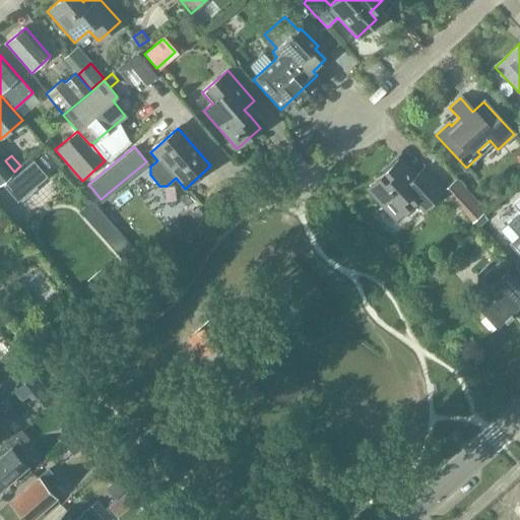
[(0,183),(11,174),(0,159),(0,183)]
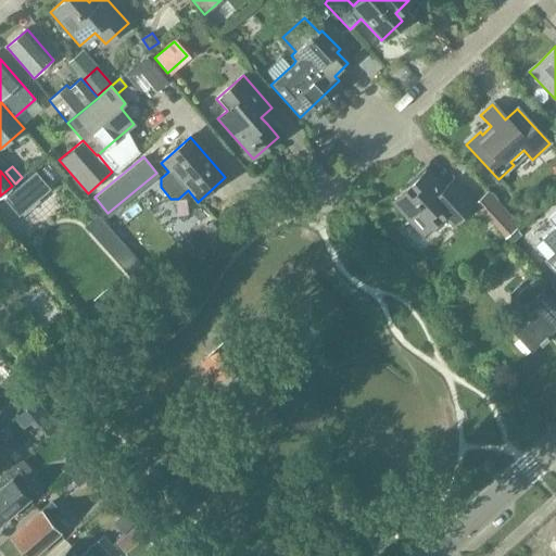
[(19,215),(50,188),(36,171),(4,198),(19,215)]
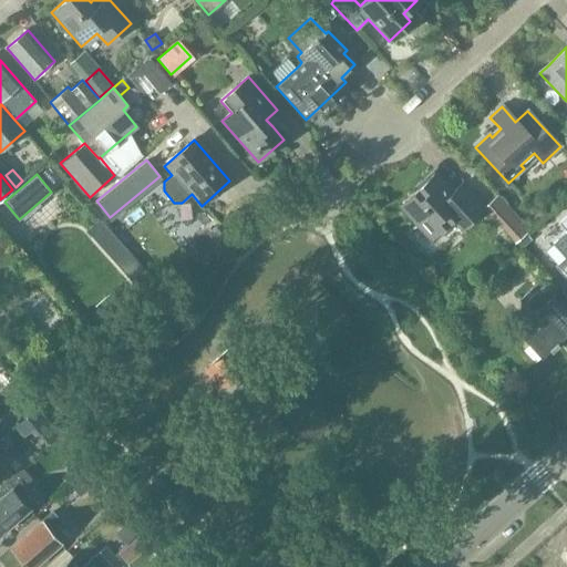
[(449,196),(442,189),(429,175),(419,185),(422,187),(401,207),(401,210),(416,227),(419,226),(432,239),(452,220),(460,229),(483,208),(461,185),(449,196)]
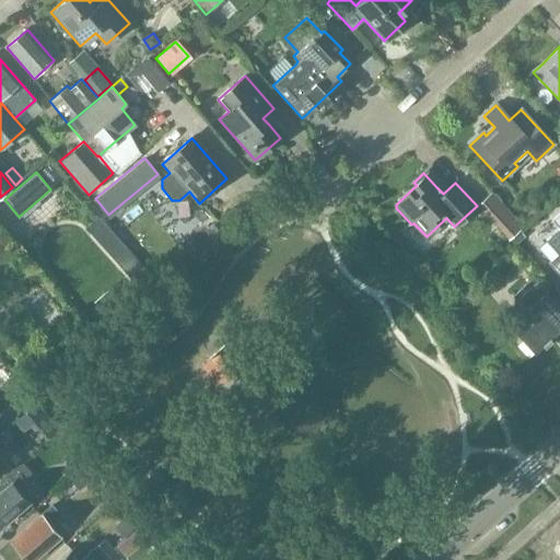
[(492,191),(478,205),(510,240),(524,226),(492,191)]
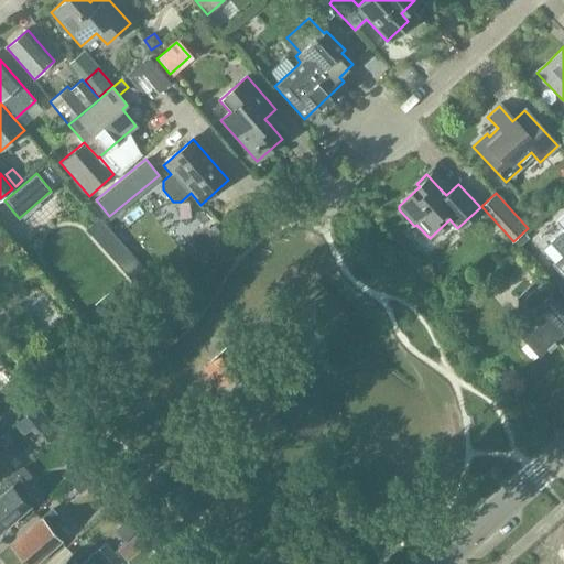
[(563,228),(563,230),(549,243),(562,258),(552,268),(563,281),(563,215),(557,221),(563,228)]
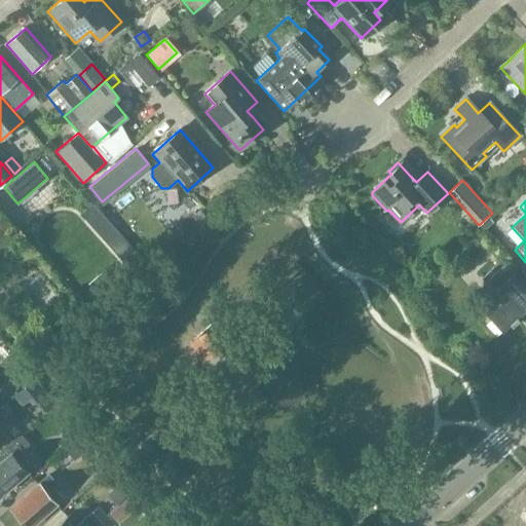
[(91,202),(79,213),(113,252),(125,240),(91,202)]
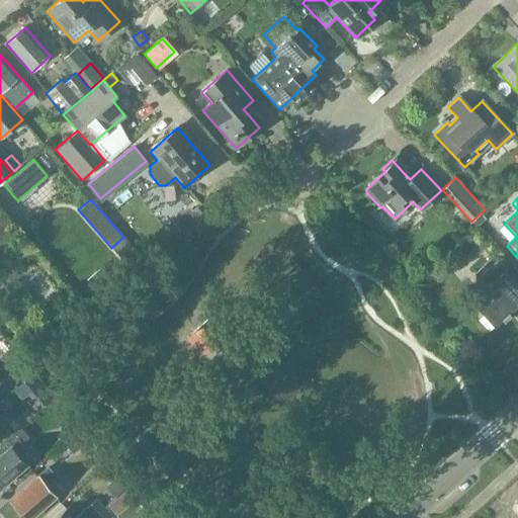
[(483,213),(476,220),(480,223),(486,217),(483,213)]
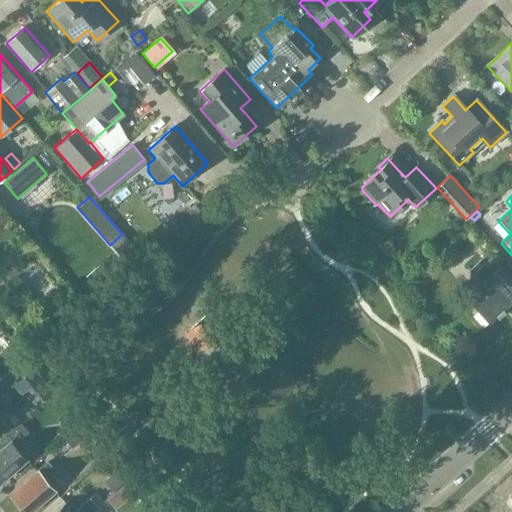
[(499,255),(493,260),(499,267),(505,262),(499,255)]
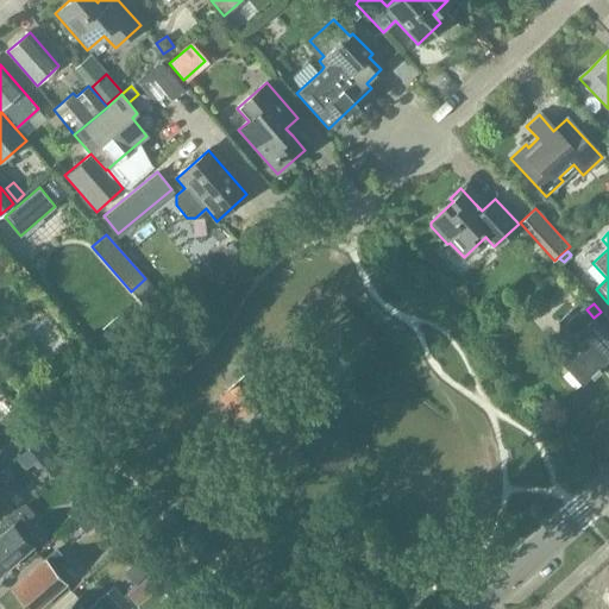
[(608,339),(577,305),(557,322),(572,339),(553,357),(581,387),(603,366),(608,371),(608,339)]
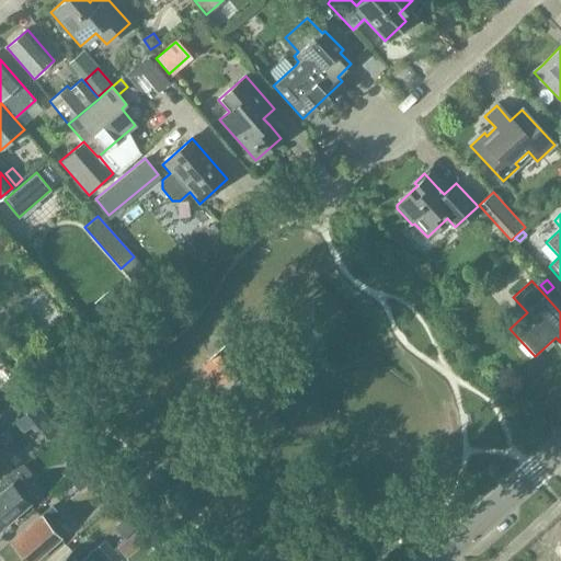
[(226,344),(202,366),(221,388),(245,366),(226,344)]
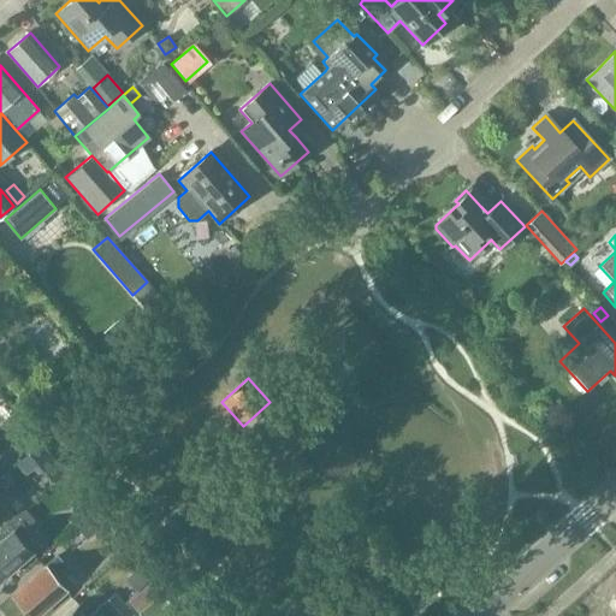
[(28,433),(27,451),(36,443),(28,433)]
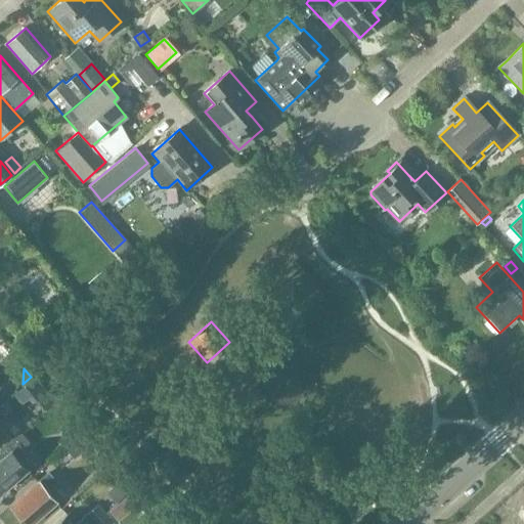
[(35,377),(14,395),(22,403),(30,396),(35,402),(47,392),(35,377)]
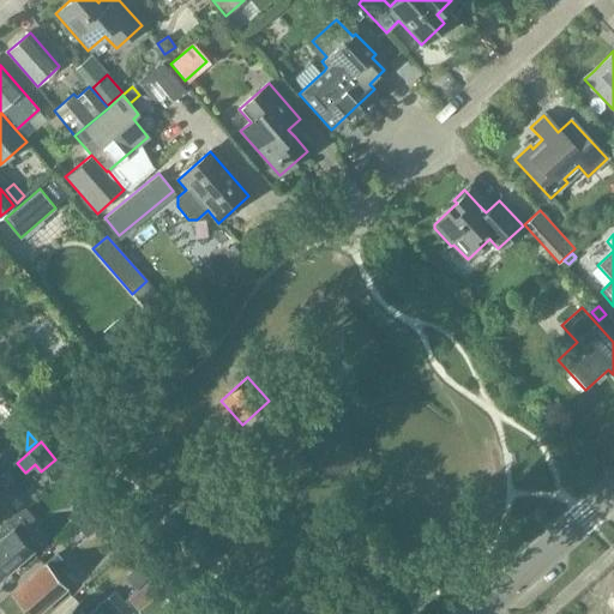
[(0,482),(0,513),(12,503),(16,500),(0,482)]
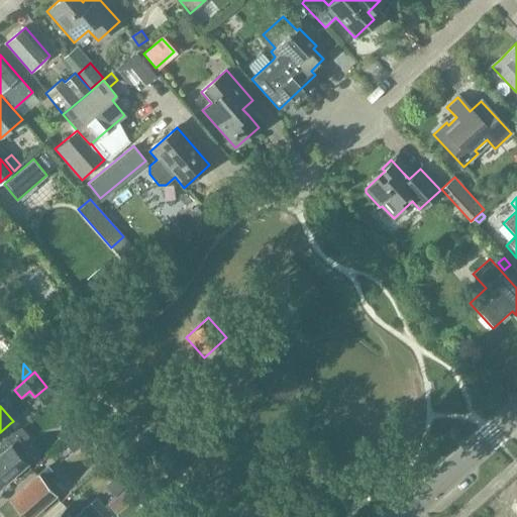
[(0,486),(20,470),(25,464),(17,453),(23,448),(21,445),(26,440),(17,430),(7,439),(9,441),(0,448),(0,486)]
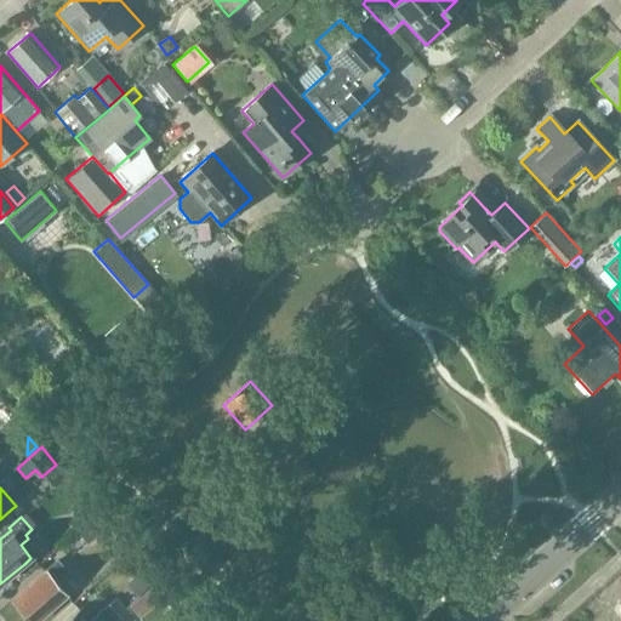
[(92,520),(78,533),(87,542),(101,531),(92,520)]
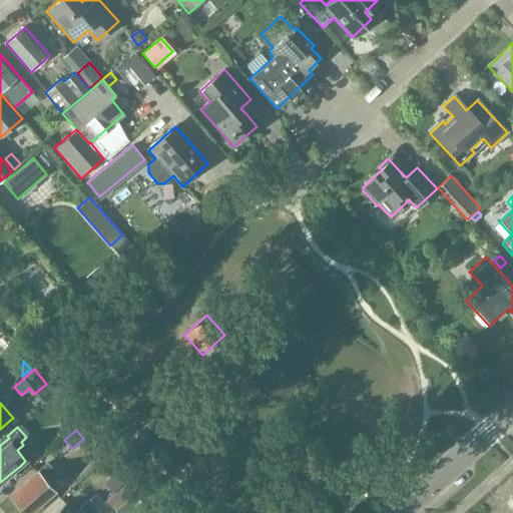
[(45,464),(43,466),(9,495),(24,512),(29,512),(53,493),(45,483),(54,475),(45,464)]
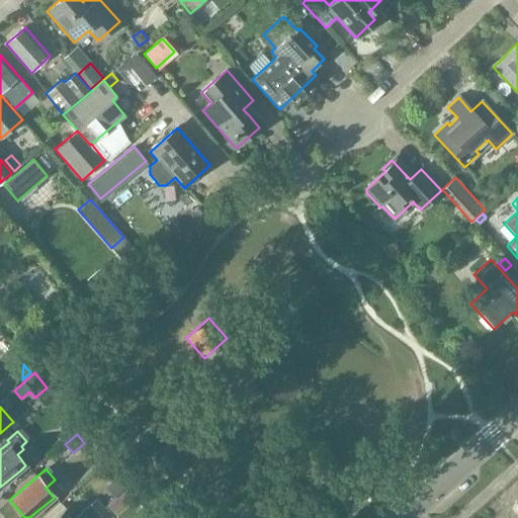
[(124,490),(107,505),(116,516),(134,501),(140,496),(131,485),(124,490)]
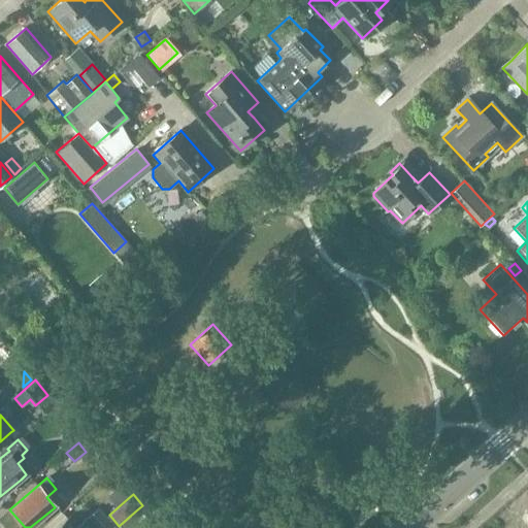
[(56,527),(94,527),(105,518),(98,509),(76,527),(75,527),(67,519),(56,527)]
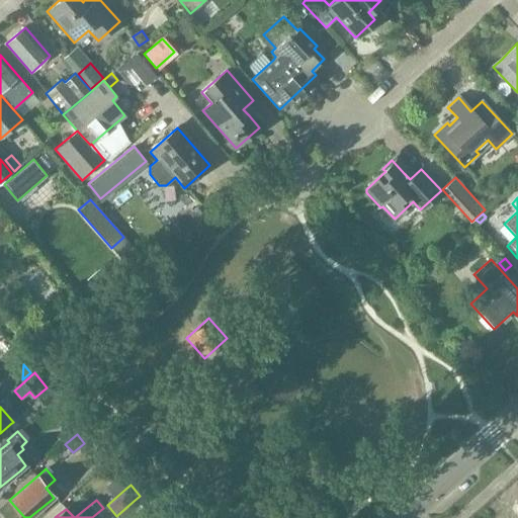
[(103,508),(92,517),(109,517),(111,517),(103,508)]
